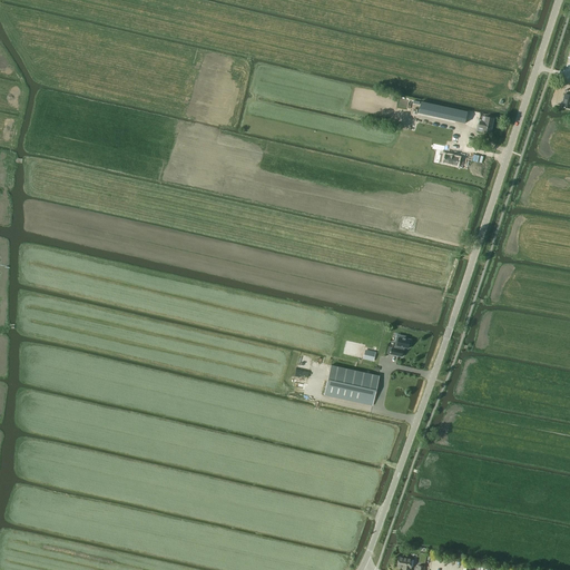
[(422,102),(419,114),(465,124),(468,112),(422,102)]
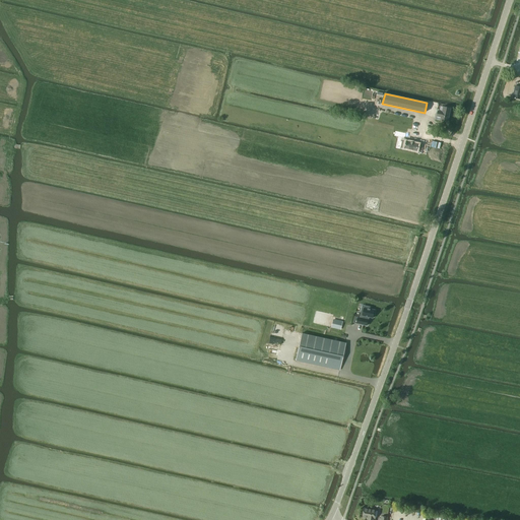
[(448,122),(451,109),(443,107),(443,110),(442,112),(439,111),(437,117),(441,117),(441,120),(448,122)]
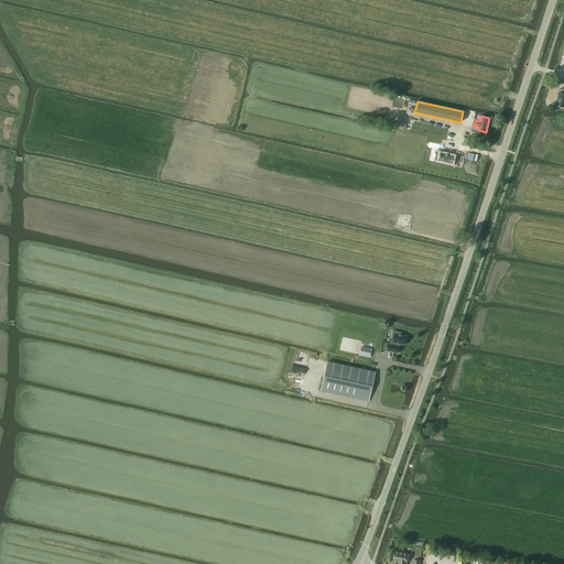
[(451,165),(453,155),(435,151),(433,161),(451,165)]
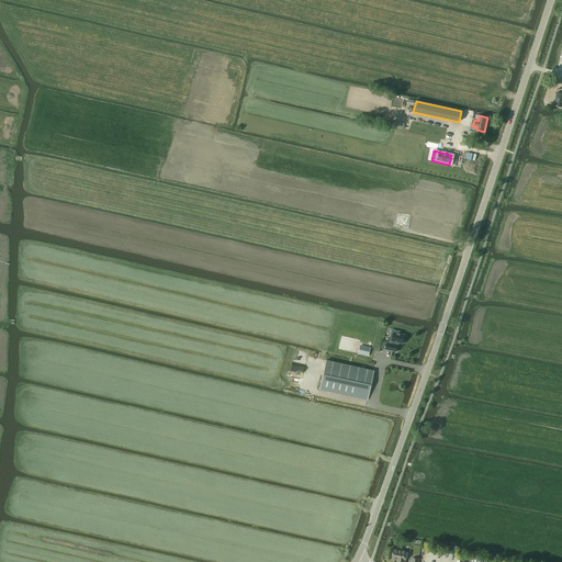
[(386,343),(385,349),(396,351),(398,345),(397,345),(398,343),(403,344),(404,339),(405,339),(405,336),(405,335),(400,334),(401,332),(394,330),(393,337),(391,336),(389,344),(386,343)]
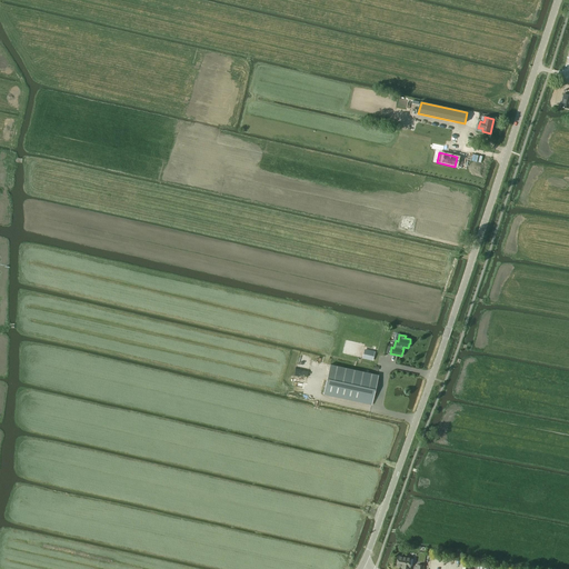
[(365,349),(362,358),(370,359),(372,350),(365,349)]
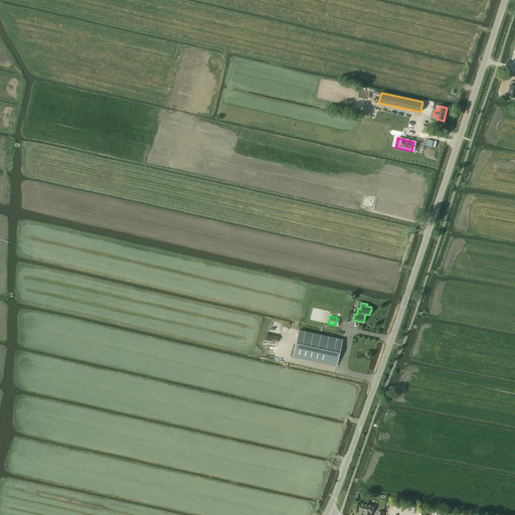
[(336,367),(342,339),(299,330),(293,357),(336,367)]
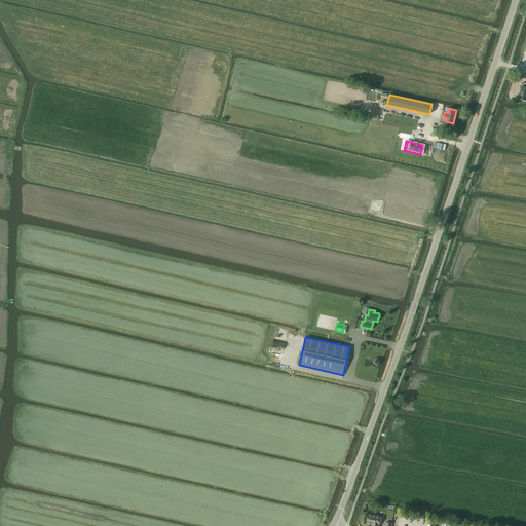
[(380,516),(368,514),(368,515),(367,515),(367,518),(368,518),(367,523),(372,523),(372,525),(378,525),(379,524),(380,516)]
